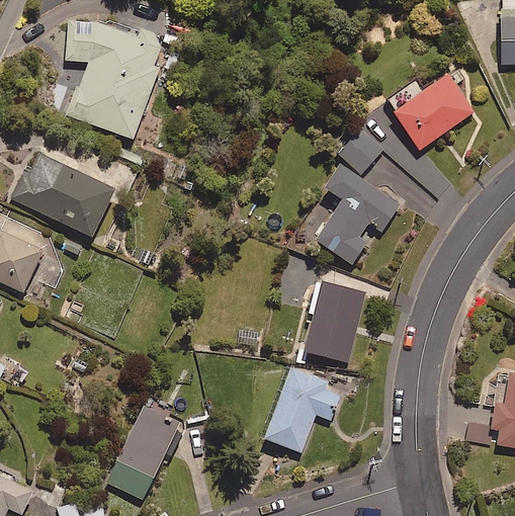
[(97,20),(95,26),(75,18),(61,56),(85,65),(66,114),(133,140),(160,69),(153,67),(161,45),(97,20)]
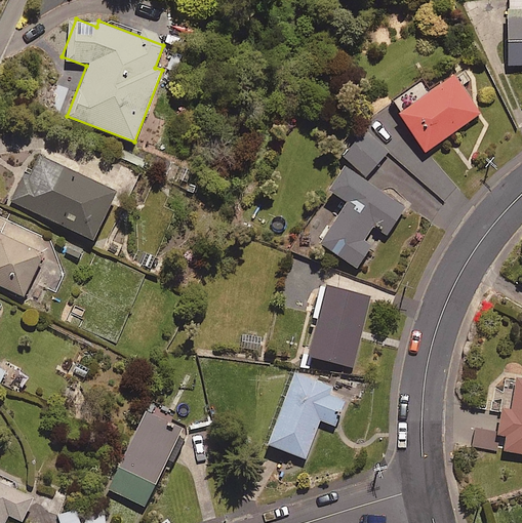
[(521,67),(521,21),(503,23),(505,68),(521,67)]
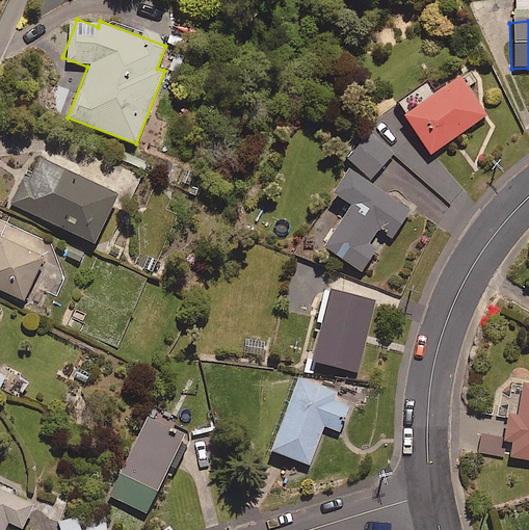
[(463,88),(473,81),(465,70),(398,117),(426,156),(482,115),(463,88)]
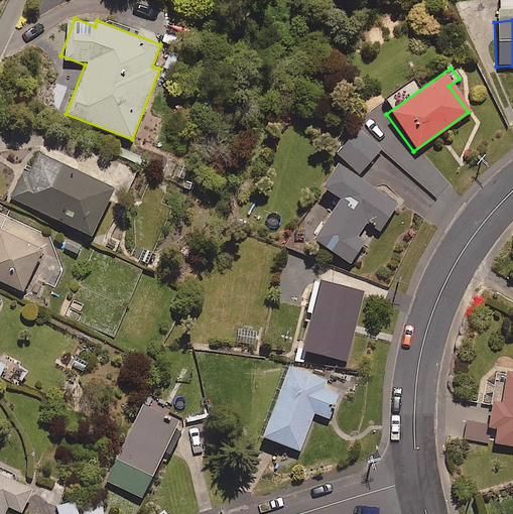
[(359,173),(379,150),(357,130),(336,154),(359,173)]
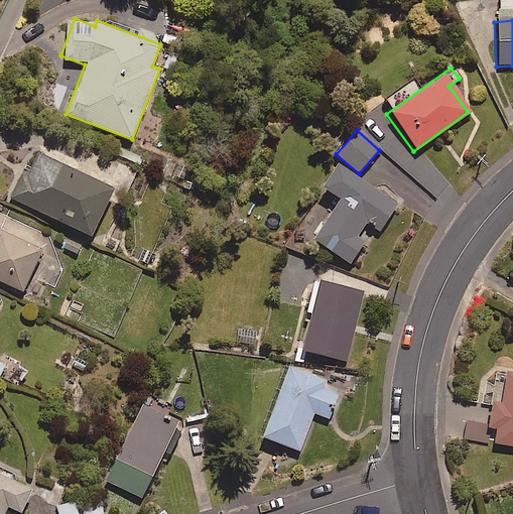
[(92,237),(114,190),(31,150),(8,197),(92,237)]
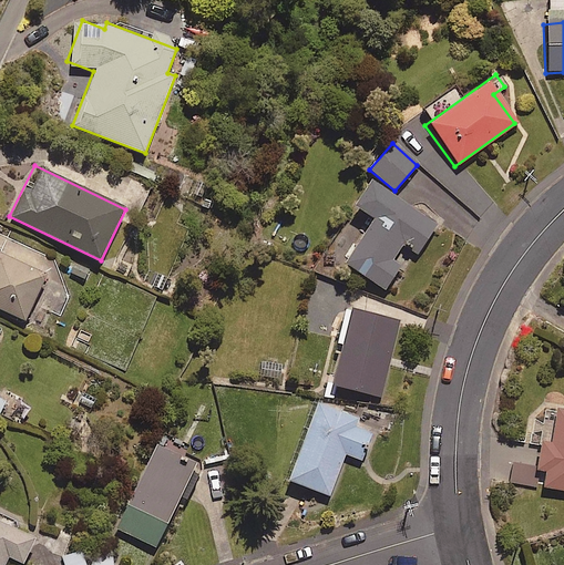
[(418,253),(436,225),(373,183),(357,207),(376,219),(346,264),(385,289),(400,267),(391,260),(403,243),(418,253)]
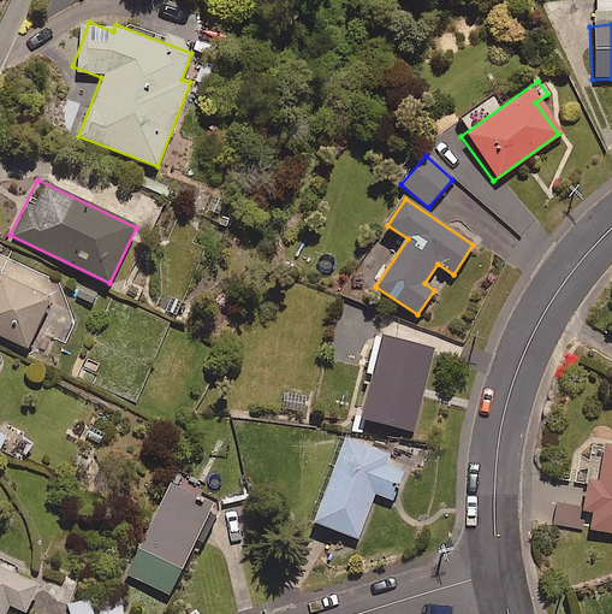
[(0,336),(27,349),(58,283),(5,258),(0,269),(0,336)]
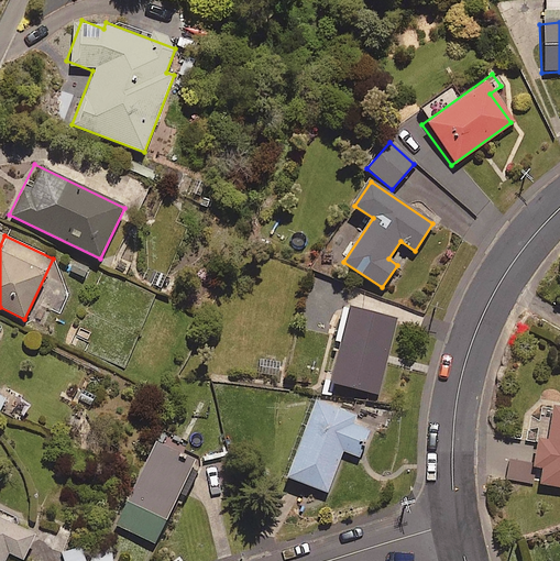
[(376,394),(395,318),(344,306),(335,348),(337,349),(329,382),(376,394)]
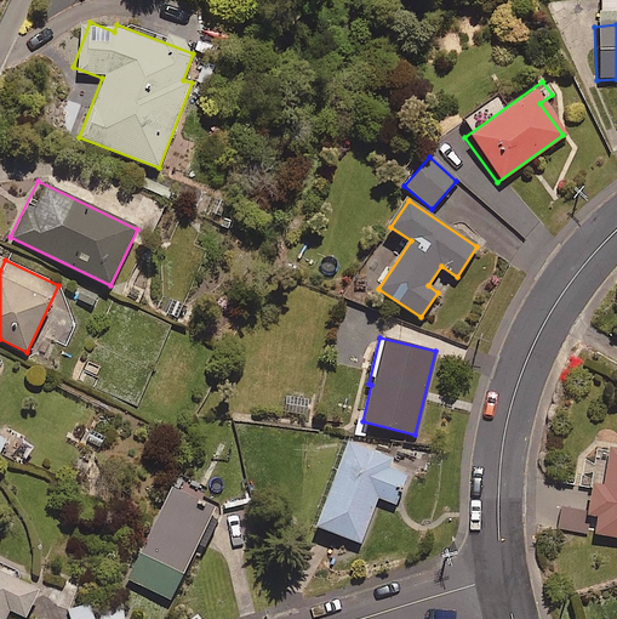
[(387,467),(390,460),(347,443),(315,526),(359,543),(376,497),(394,504),(405,475),(387,467)]
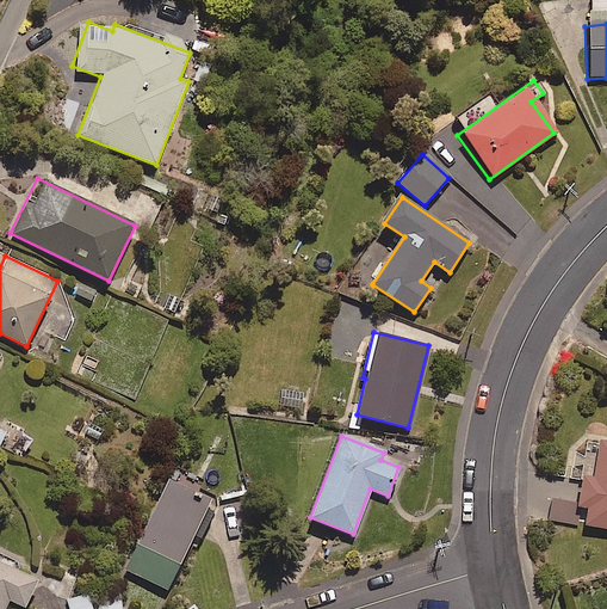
[(606,444),(594,443),(588,480),(577,479),(573,509),(584,511),(581,528),(606,531),(606,444)]
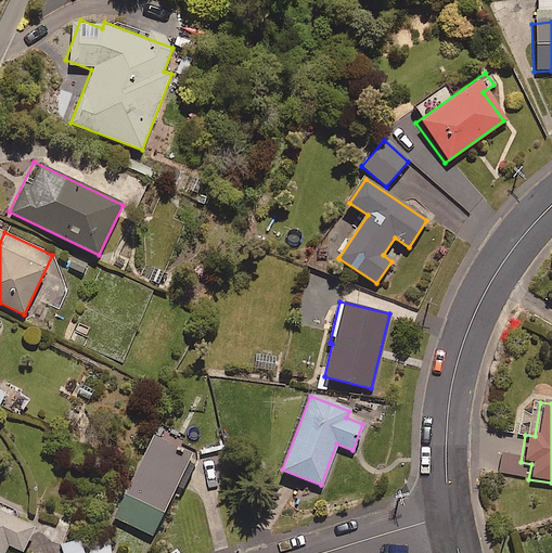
[(153,537),(193,454),(154,436),(114,517),(153,537)]
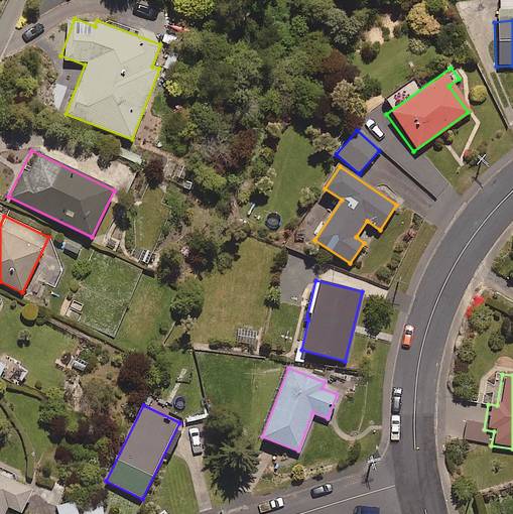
[(21,513),(33,490),(0,473),(0,513),(4,513),(8,507),(21,513)]
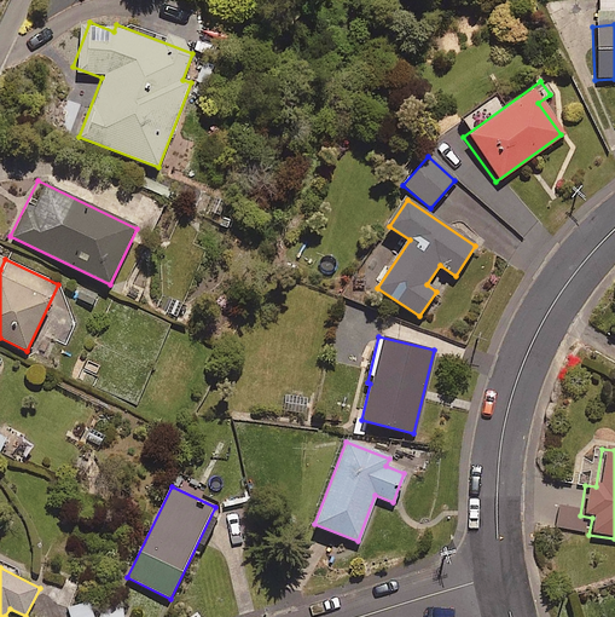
[(102,616),(122,616),(121,598),(100,600),(102,616)]
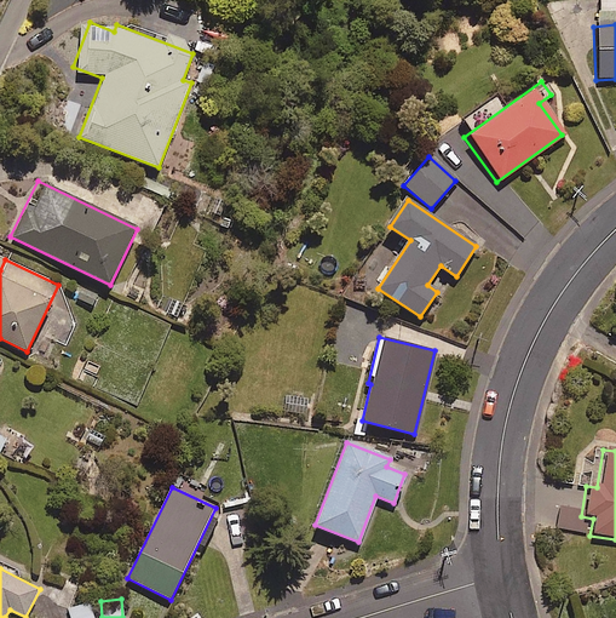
[(93,617),(88,602),(68,608),(69,617),(93,617)]
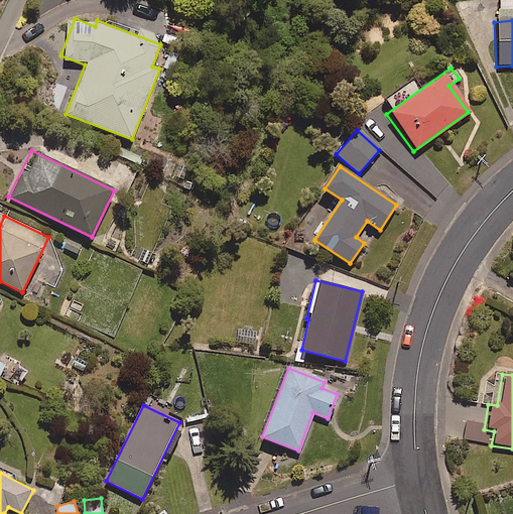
All buildings are outlined.
